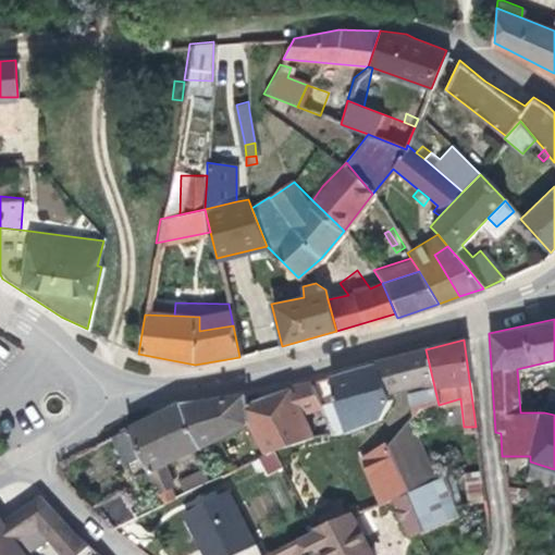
[(371,361),(372,365),(385,395),(408,390),(410,411),(439,405),(426,349),(371,361)]
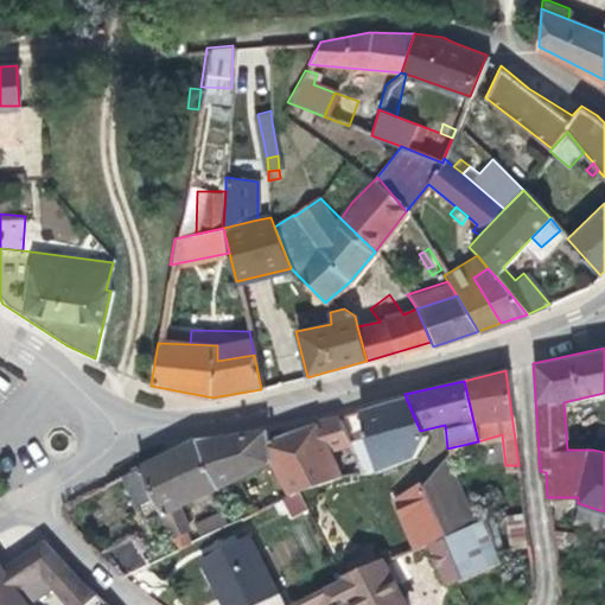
[(406,397),(358,411),(376,469),(411,456),(424,438),(420,431),(406,397)]
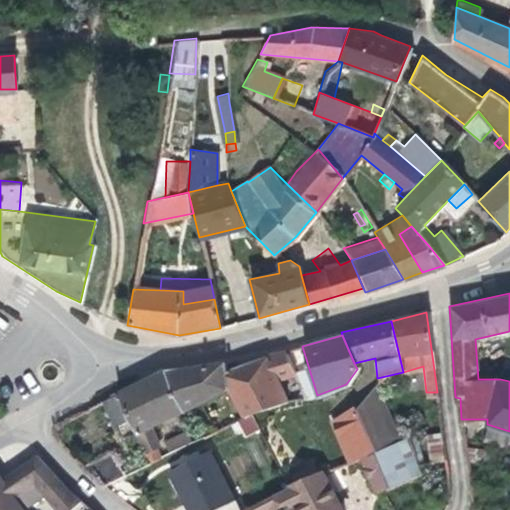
[(265,357),(225,370),(227,390),(244,417),(265,406),(296,400),(294,393),(284,396),(277,378),(290,374),(295,383),(299,382),(282,349),(265,354),(265,357)]
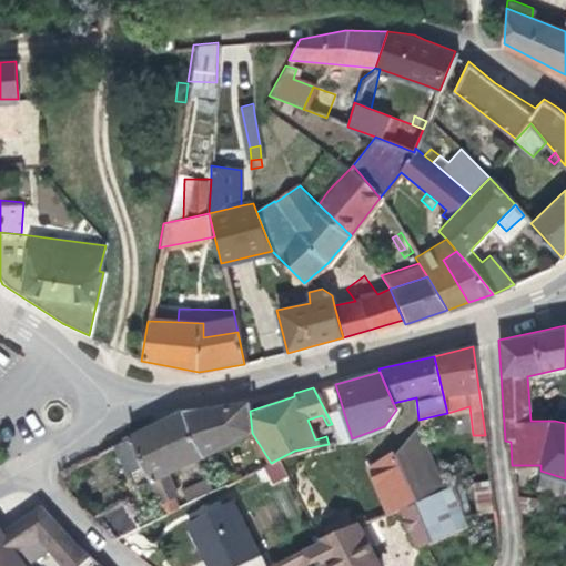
[(149,425),(115,442),(127,466),(141,460),(151,478),(153,478),(168,472),(252,433),(250,411),(250,402),(216,407),(180,411),(149,425)]
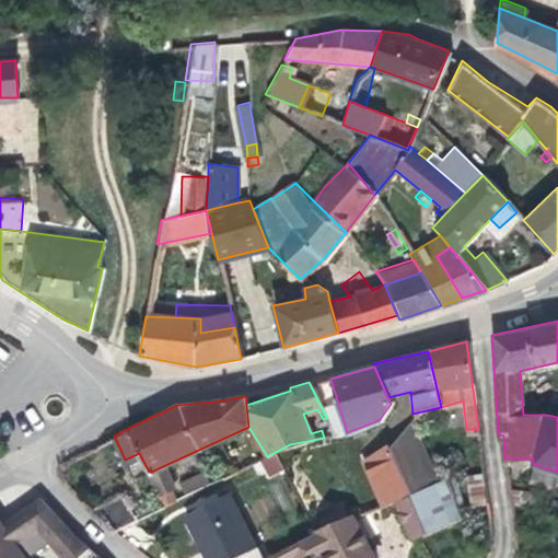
[(437,479),(413,417),(387,448),(407,492),(437,479)]
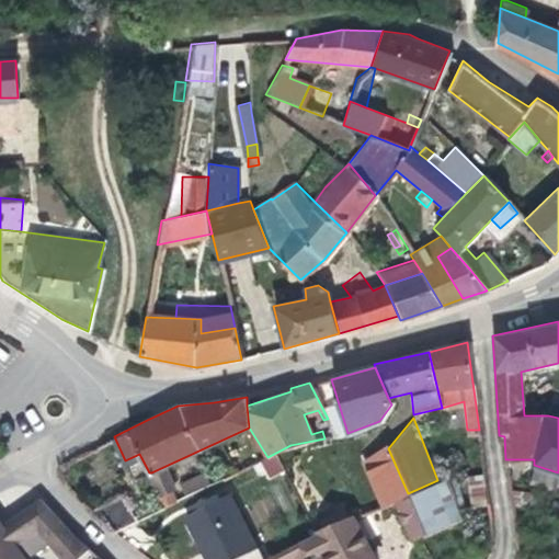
[(341,426),(333,429),(337,435),(339,435),(343,434),(341,426)]
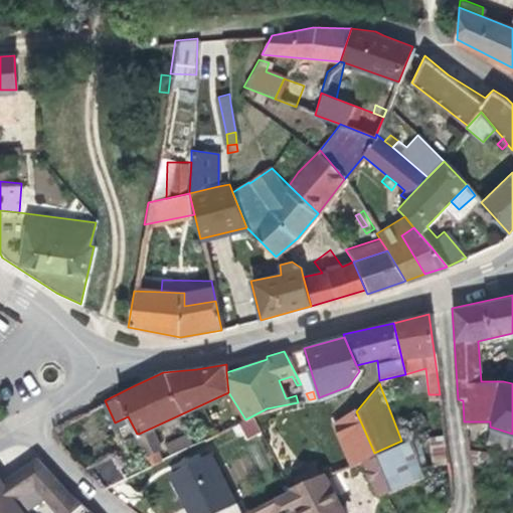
[(309,399),(298,402),(267,408),(271,430),(314,419),(311,399),(309,399)]
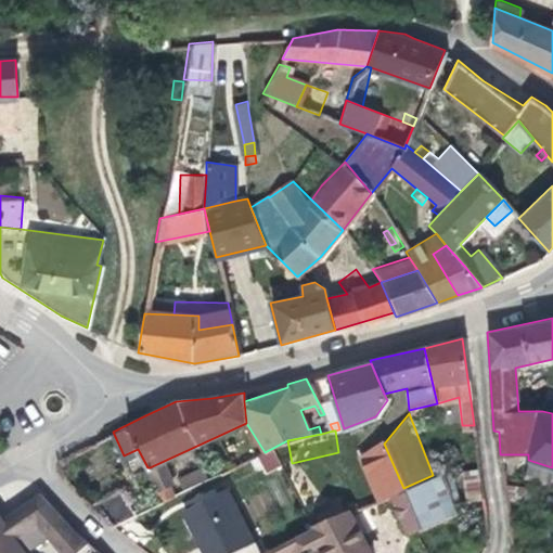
[(403,488),(384,444),(373,449),(360,454),(380,499),(403,488)]
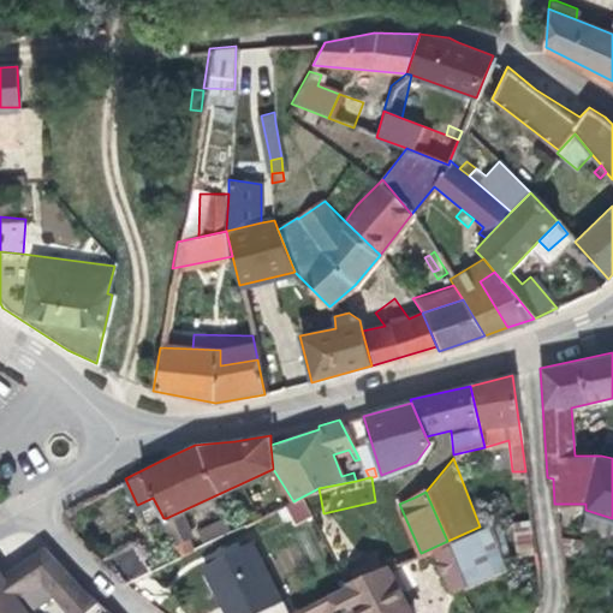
[(182,511),(166,518),(177,541),(185,537),(192,534),(182,511)]
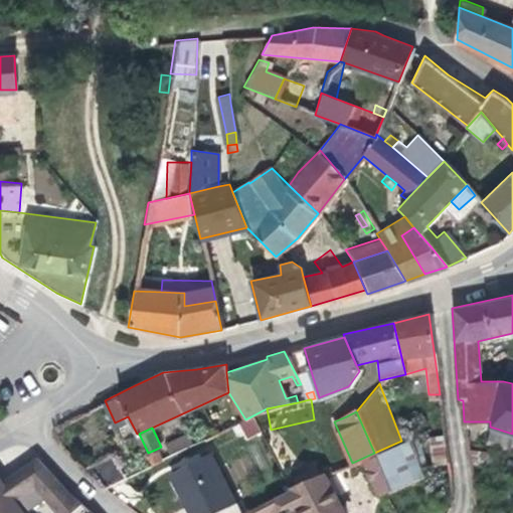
[(212,435),(209,428),(189,439),(191,444),(212,435)]
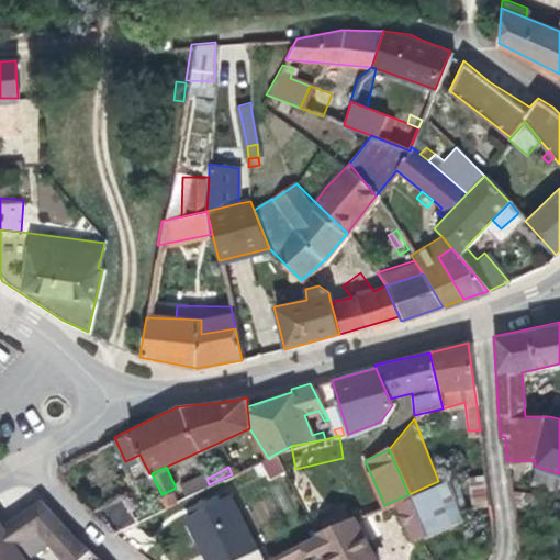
[(466,474),(468,505),(485,504),(483,473),(466,474)]
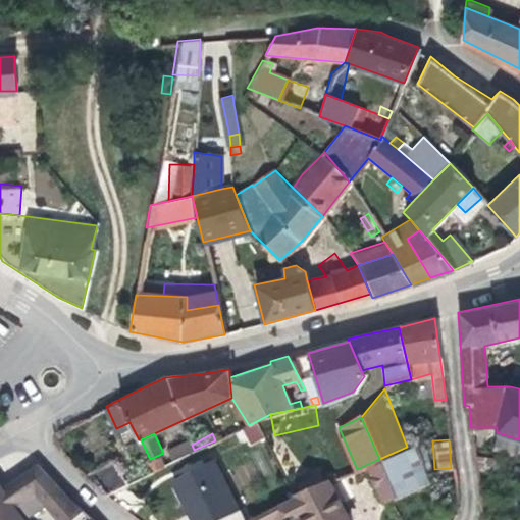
[(415,444),(407,447),(379,459),(381,465),(413,451),(414,455),(418,453),(415,444)]
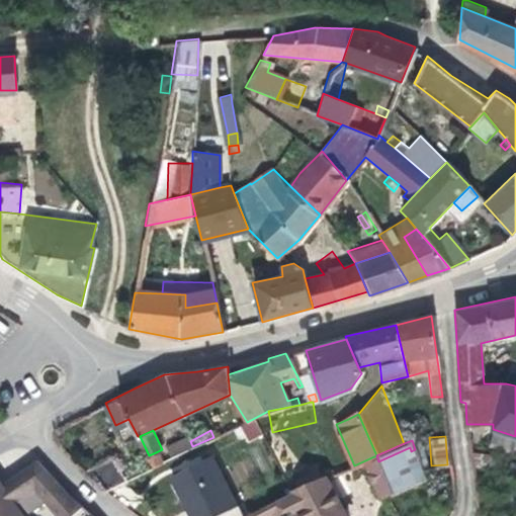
[(312,445),(307,448),(315,463),(320,461),(312,445)]
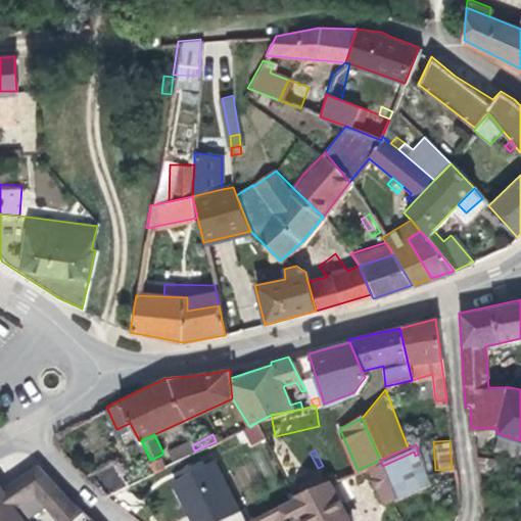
[(375,509),(384,505),(379,492),(391,486),(396,498),(428,483),(419,454),(415,456),(414,452),(382,466),(380,460),(358,470),(375,509)]
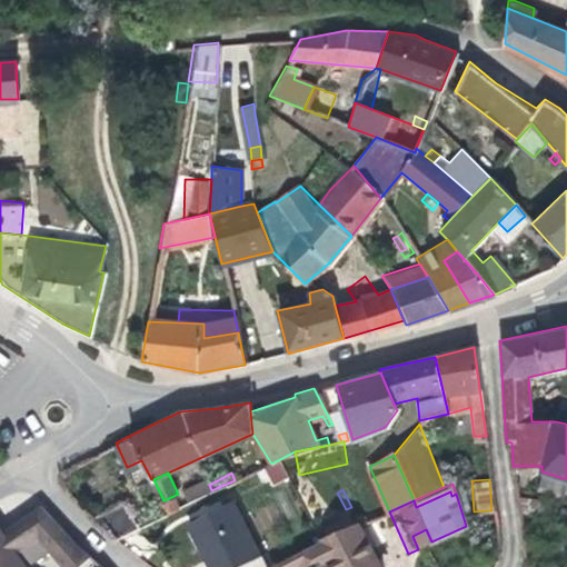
[(171,497),(163,500),(161,501),(166,513),(176,508),(171,497)]
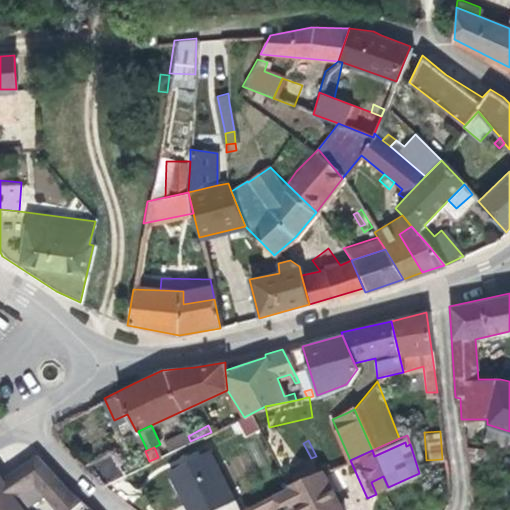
[(109,449),(79,463),(101,484),(121,475),(116,464),(109,449)]
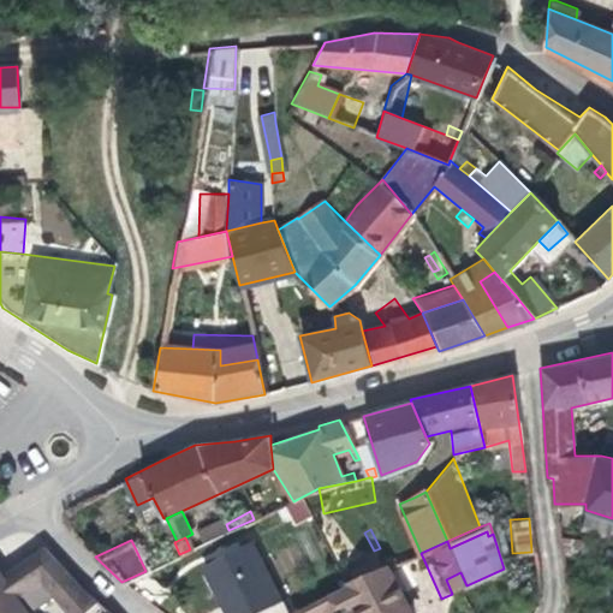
[(174,542),(140,558),(146,571),(179,554),(174,542)]
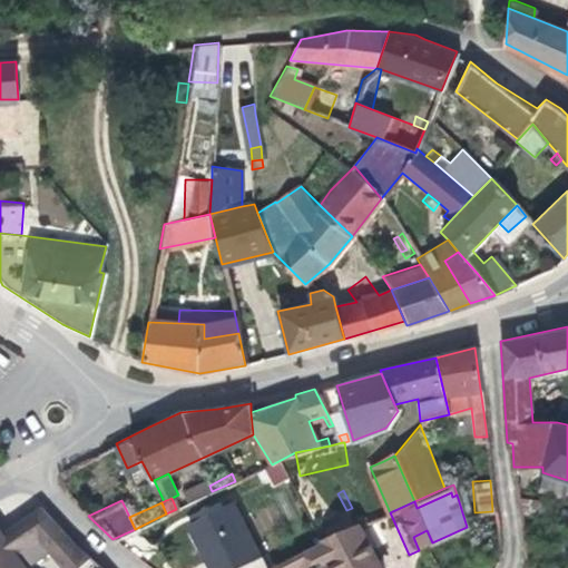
[(264,567),(232,502),(189,521),(211,567),(264,567)]
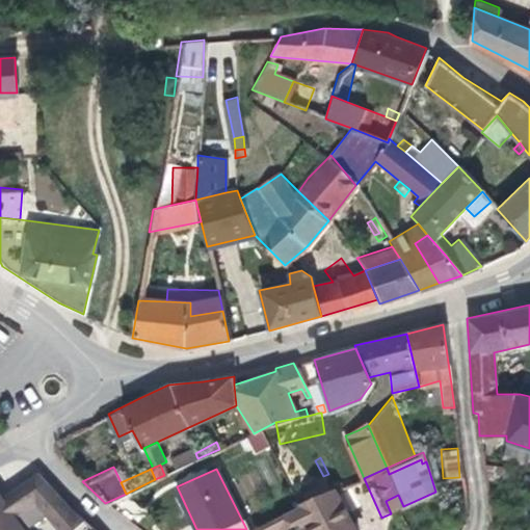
[(26,529),(18,518),(37,502),(61,529),(75,529),(86,521),(67,504),(41,473),(4,497),(0,491),(0,529),(26,529)]
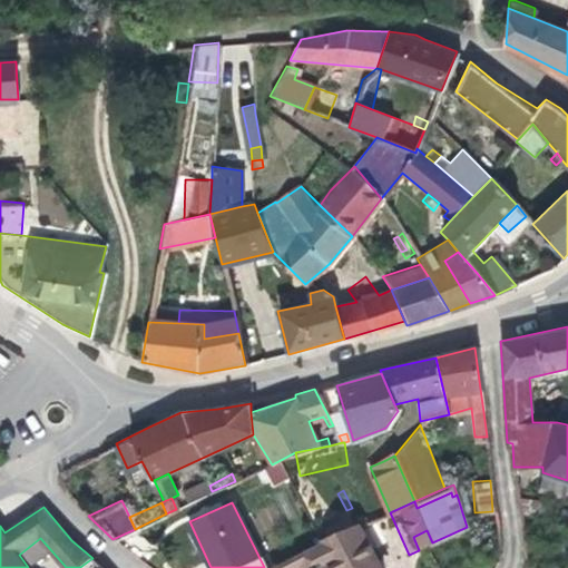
[(350,517),(355,527),(366,521),(362,510),(350,517)]
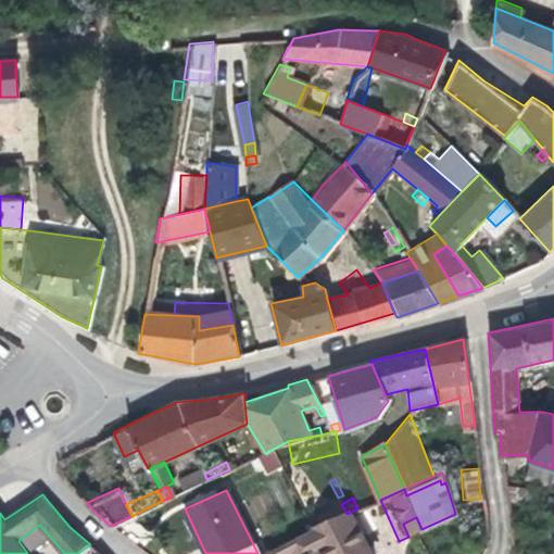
[(368,553),(347,514),(312,530),(263,553),(368,553)]
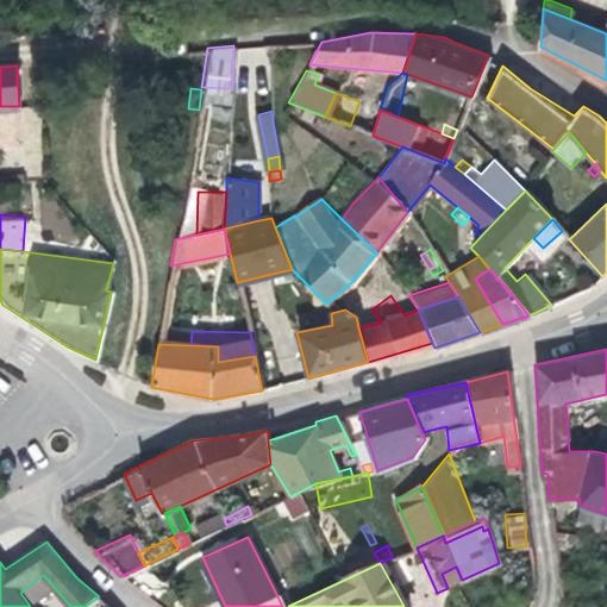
[(448,588),(462,580),(456,567),(442,574),(448,588)]
